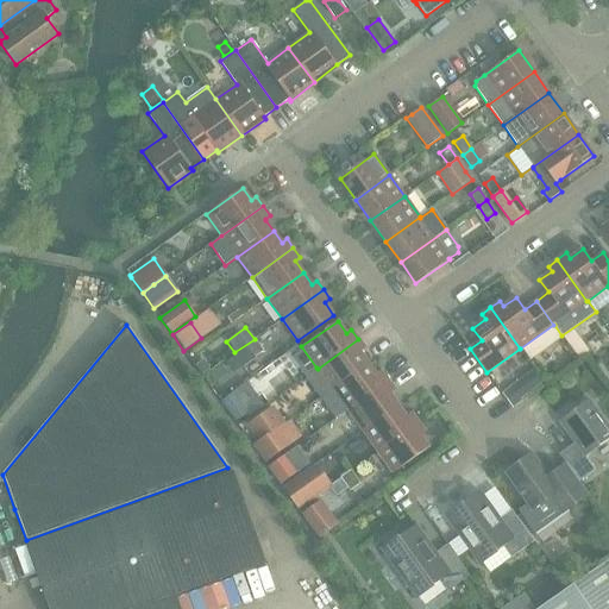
[(248,346),(236,356),(243,365),(263,351),(255,339),(246,345),(248,346)]
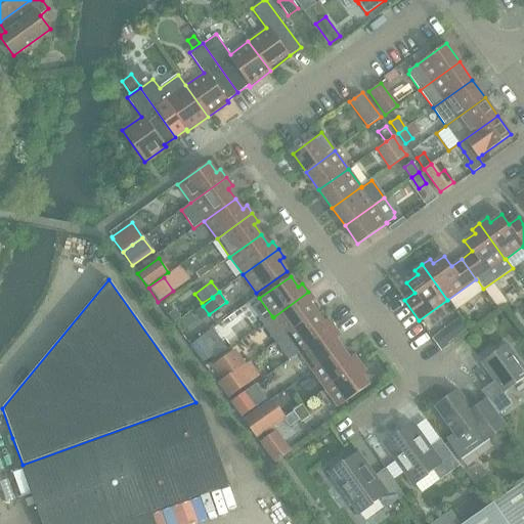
[(314,300),(308,292),(273,317),(272,316),(262,323),(276,343),(286,336),(286,335),(317,312),(310,303),(314,300)]
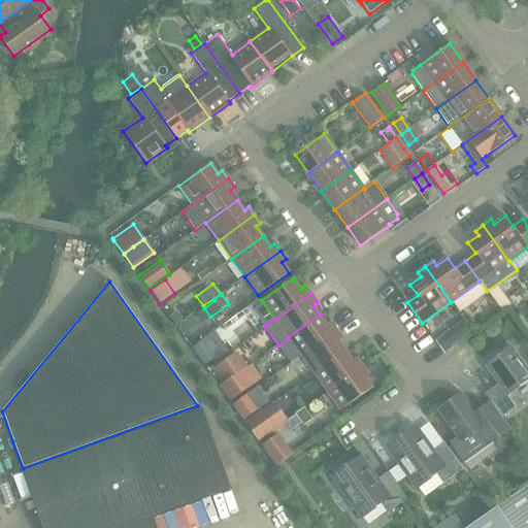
[(175,311),(168,317),(174,325),(182,320),(175,311)]
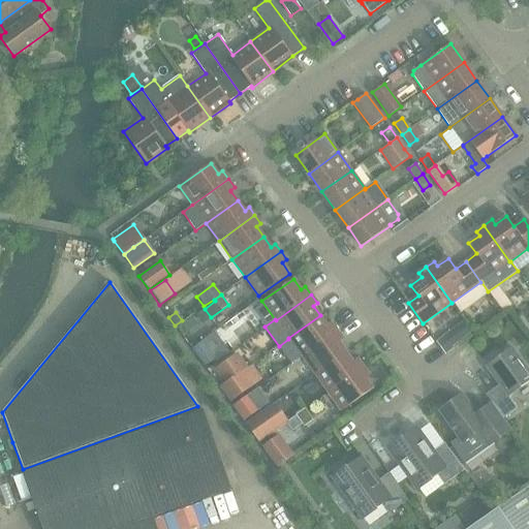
[(288,354),(293,362),(337,331),(332,322),(327,325),(320,315),(288,338),(288,339),(297,349),(288,354)]
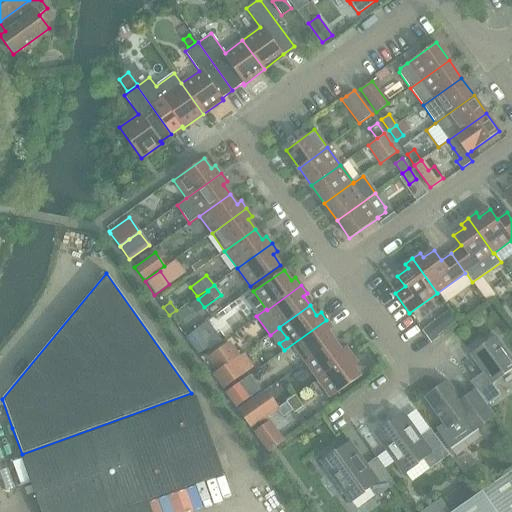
[(437,318),(428,325),(436,337),(446,329),(437,318)]
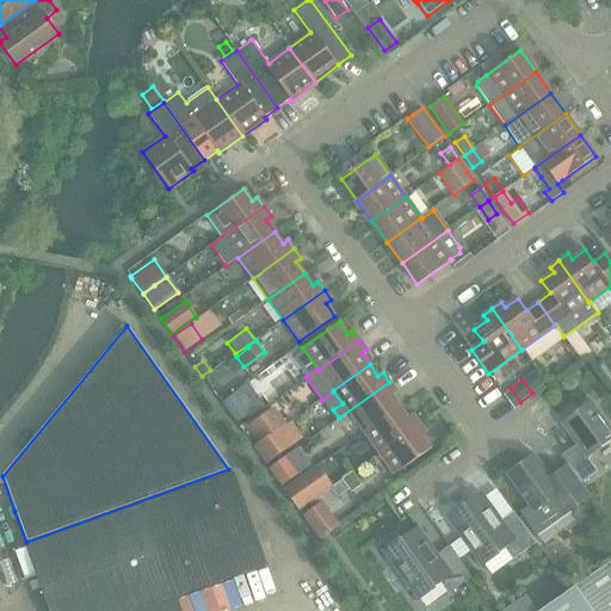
[(355,420),(363,432),(400,406),(392,395),(396,392),(389,382),(339,418),(345,426),(355,420)]
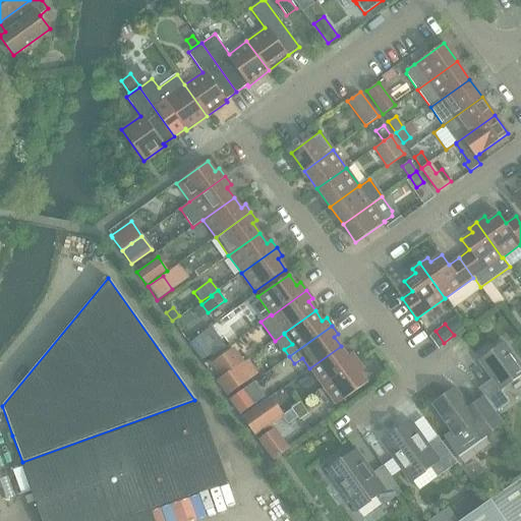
[(199,337),(189,344),(201,362),(212,354),(199,337)]
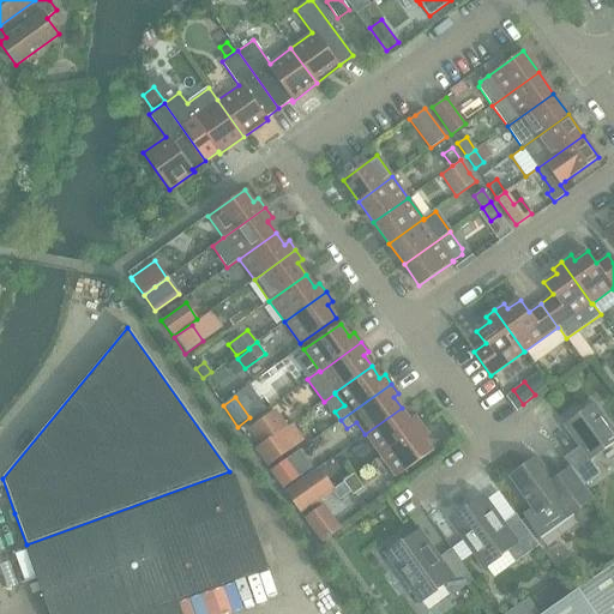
[(587,459),(613,439),(613,434),(591,403),(563,425),(577,446),(563,458),(569,468),(581,485),(597,473),(587,459)]
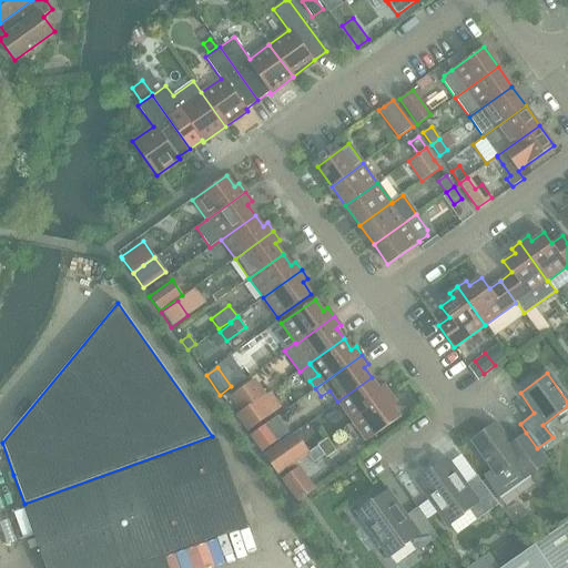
[(379,388),(372,377),(337,402),(352,422),(391,394),(384,385),(379,388)]
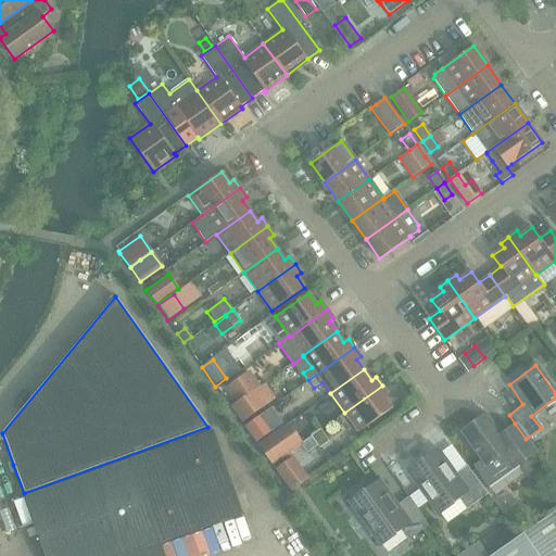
[(249,373),(227,388),(237,402),(258,387),(249,373)]
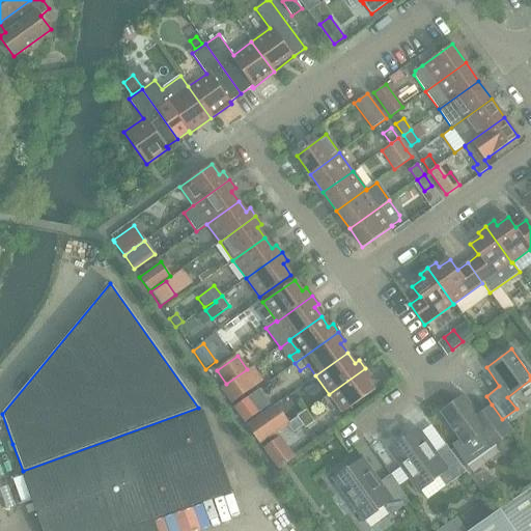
[(226,384),(222,387),(232,401),(262,380),(253,367),(248,370),(247,369),(226,384)]
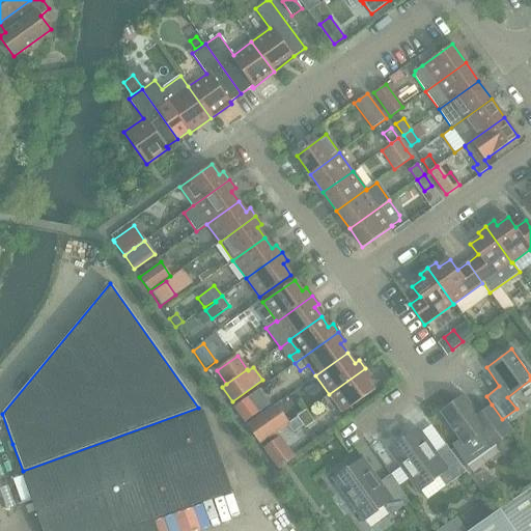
[(370,376),(365,368),(329,394),(342,413),(373,390),(366,380),(370,376)]
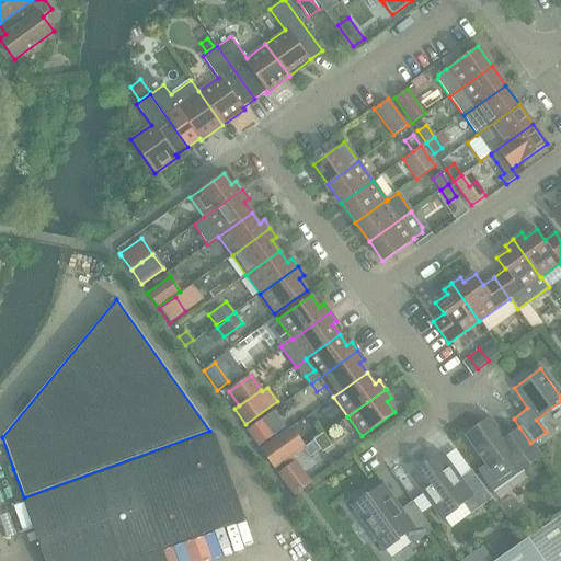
[(526,468),(505,438),(504,439),(489,418),(464,435),(484,465),(478,470),(493,492),(526,468)]
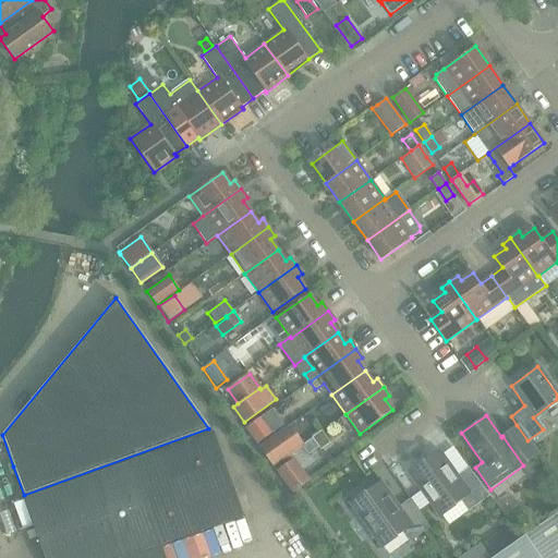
[(261,416),(247,426),(258,443),(271,433),(261,416)]
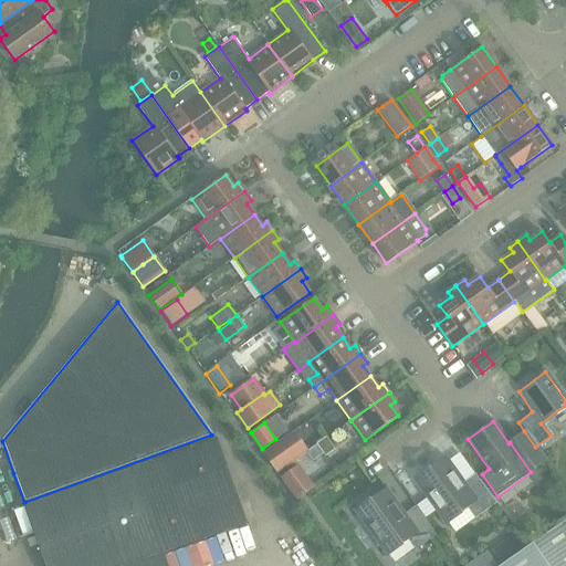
[(292,431),(283,438),(263,453),(278,471),(305,449),(292,431)]
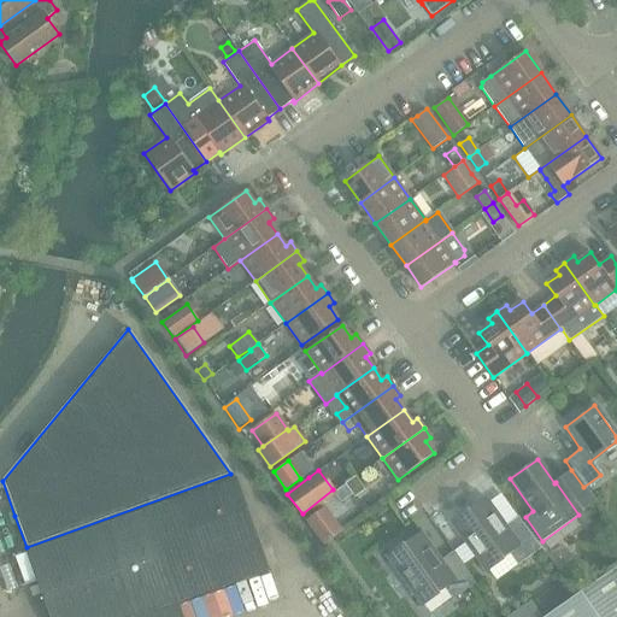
[(583,487),(571,470),(556,482),(579,515),(595,503),(589,494),(583,487)]
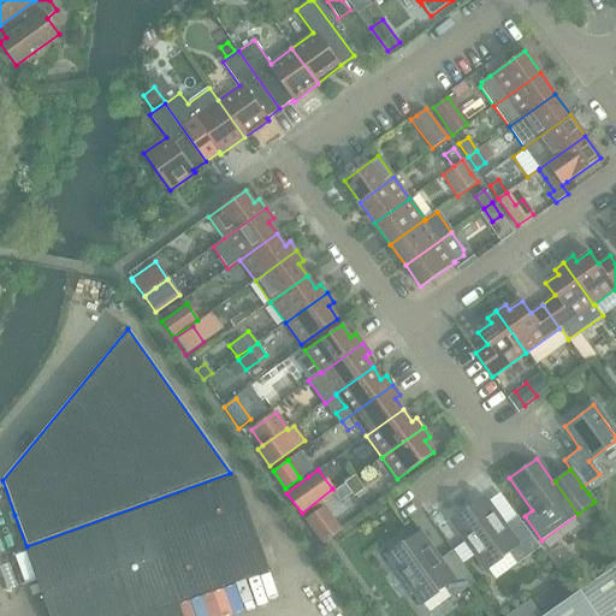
[(345,484),(354,496),(362,490),(354,477),(345,484)]
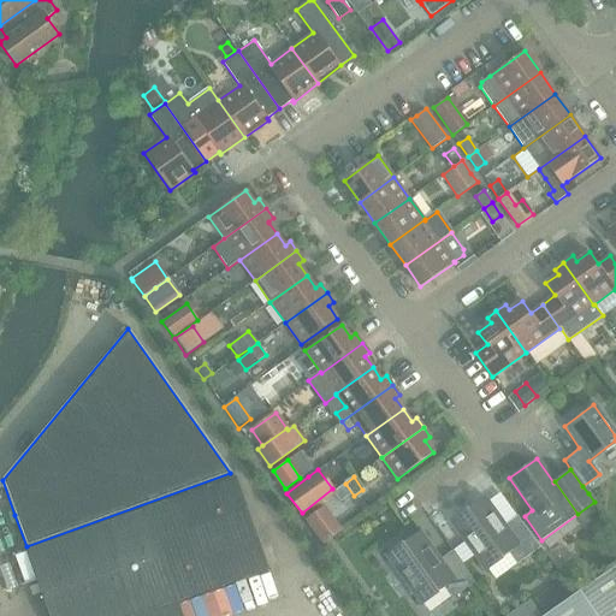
[(179,615),(176,604),(268,570),(235,478),(142,510),(143,513),(29,552),(51,615),(179,615)]
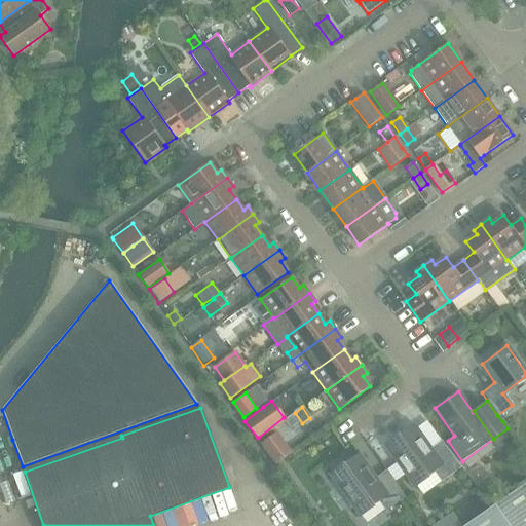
[(440,481),(458,467),(440,441),(429,448),(413,424),(383,445),(413,486),(433,472),(440,481)]
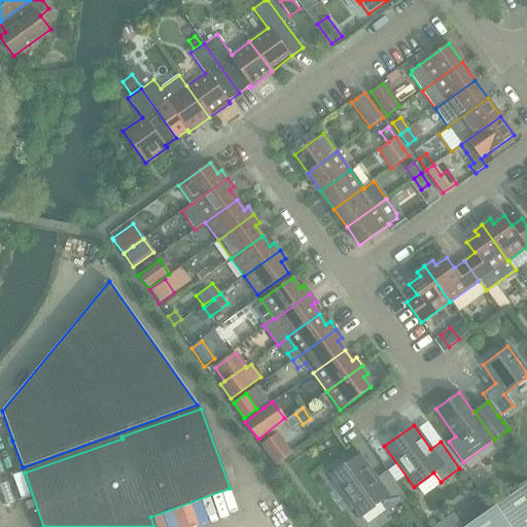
[(290,455),(279,440),(277,435),(262,446),(276,464),(290,455)]
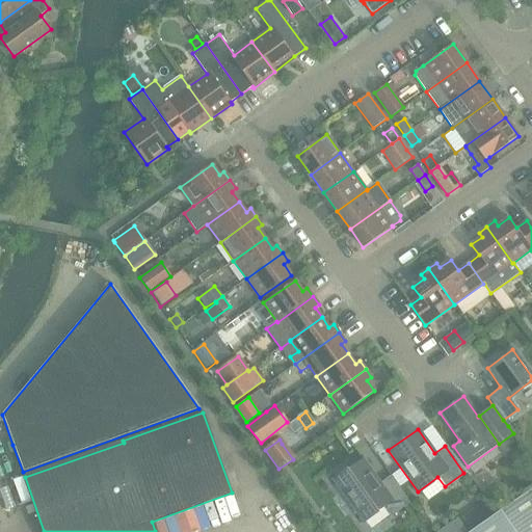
[(390,516),(409,502),(390,475),(379,483),(363,458),(333,480),(363,522),(382,507),(390,516)]
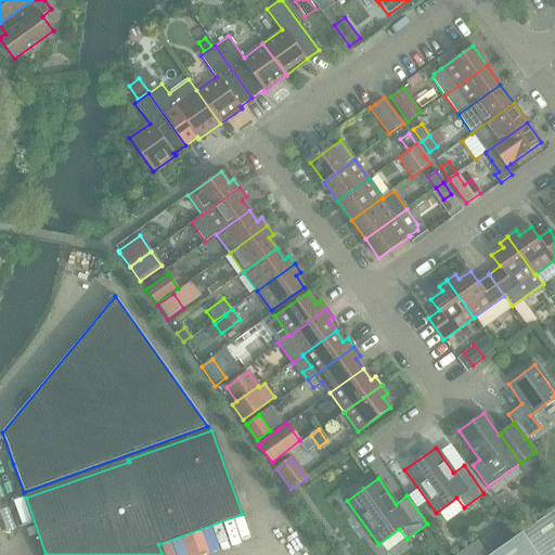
[(515,536),(487,554),(486,553),(483,554),(554,554),(554,513),(553,510),(515,536)]
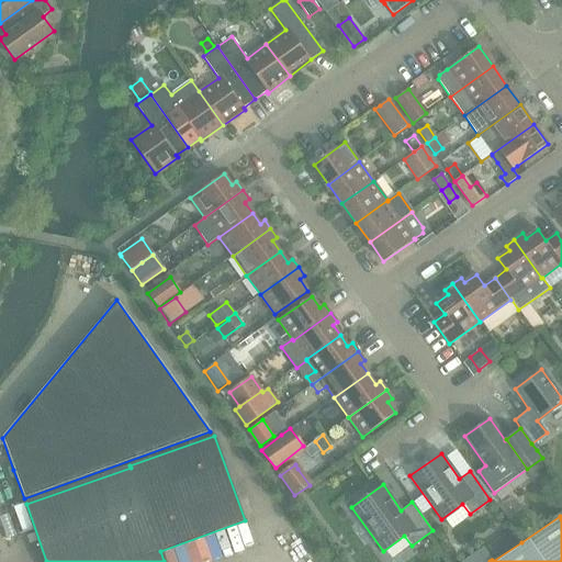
[(512,529),(499,538),(507,549),(519,541),(512,529)]
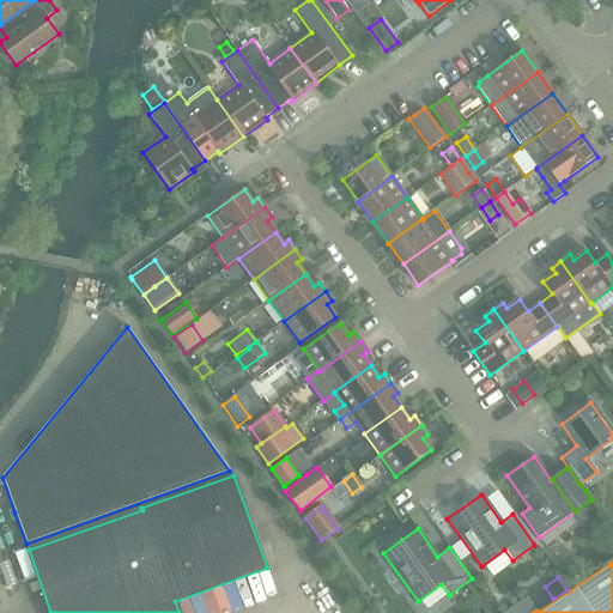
[(533,612),(534,612),(536,611),(527,596),(503,612),(533,612)]
